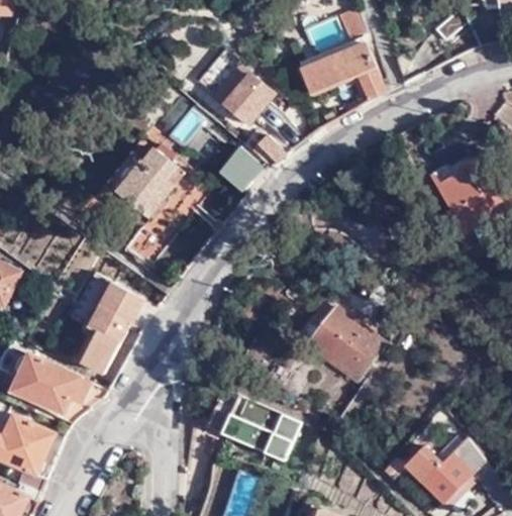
[(0,13),(9,14),(9,0),(0,0),(0,13)]
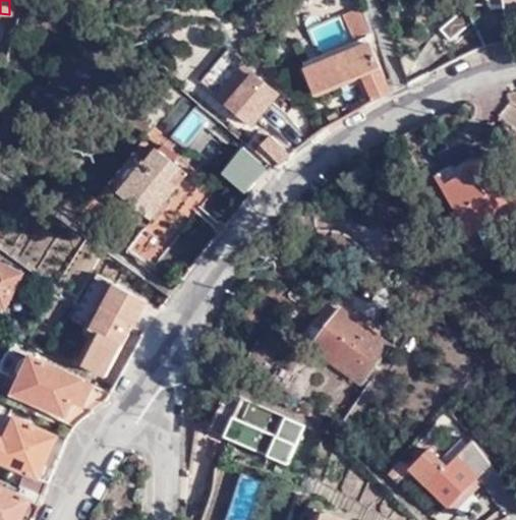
[(350,38),(366,30),(358,6),(339,15),(350,38)]
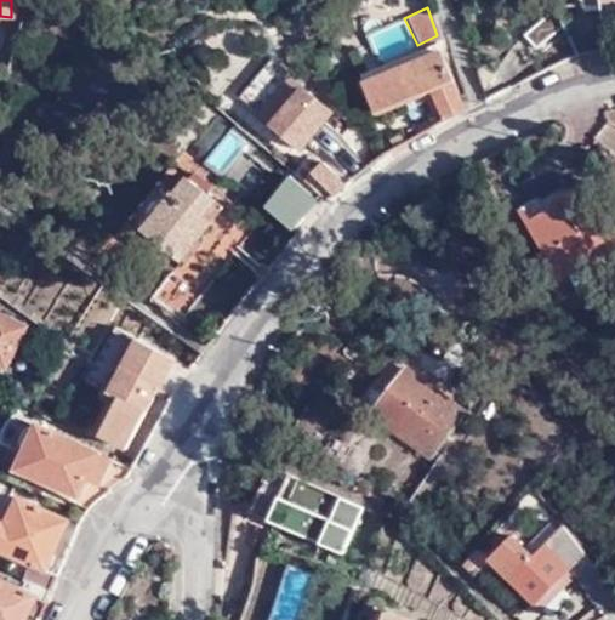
[(427,7),(437,35),(440,34),(428,7),(427,7)]
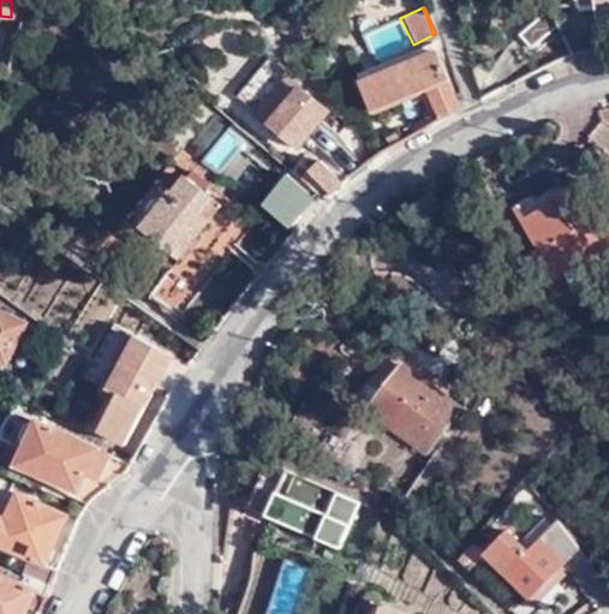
[(437,119),(457,109),(431,52),(358,82),(369,109),(413,91),(423,87),(437,119)]
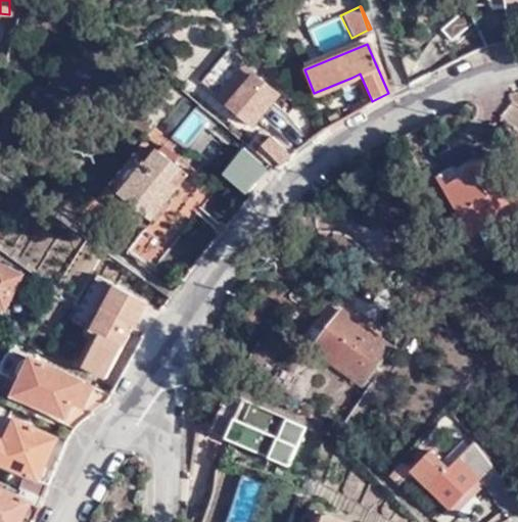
[(253,125),(276,97),(243,68),(221,96),(253,125)]
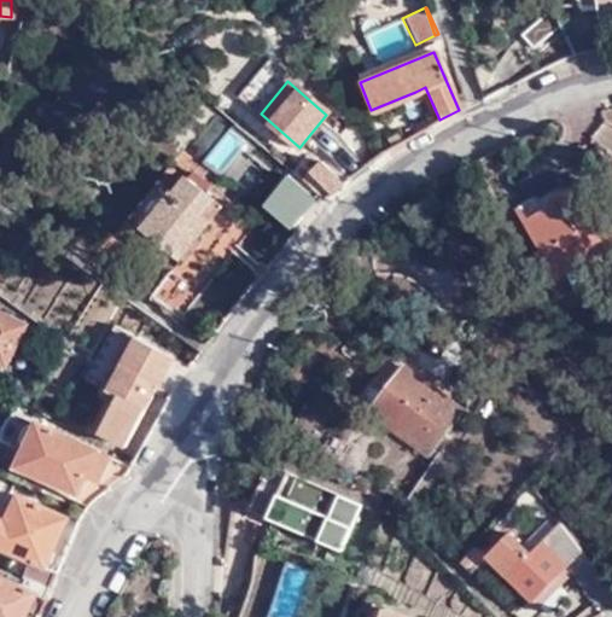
[(430,124),(439,120),(425,87),(415,92),(430,124)]
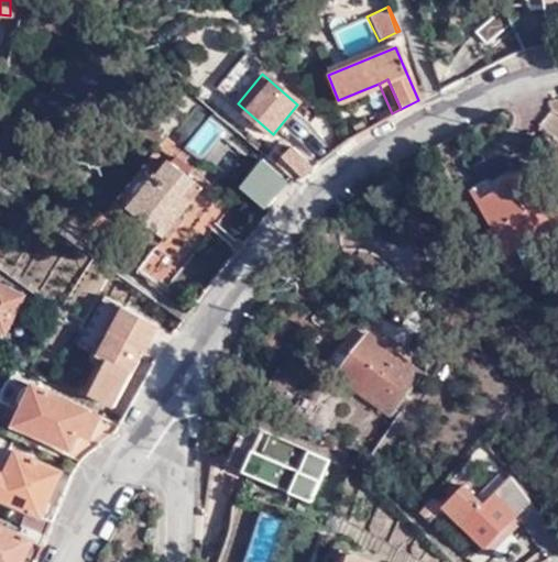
[(276,156),(297,178),(306,172),(285,147),(276,156)]
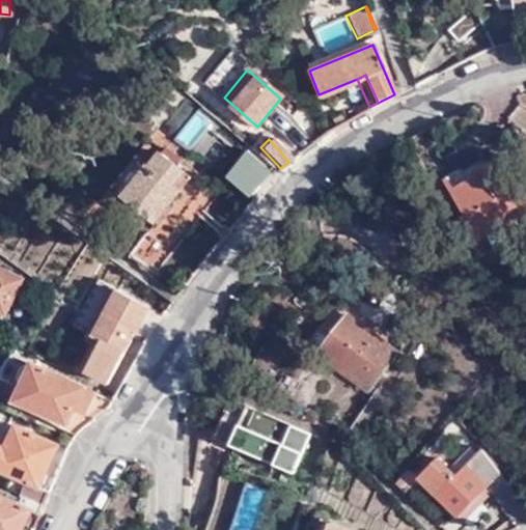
[(164,205),(174,193),(166,186),(178,172),(157,154),(147,167),(144,166),(119,195),(149,220),(153,220),(158,223),(167,208),(164,205)]
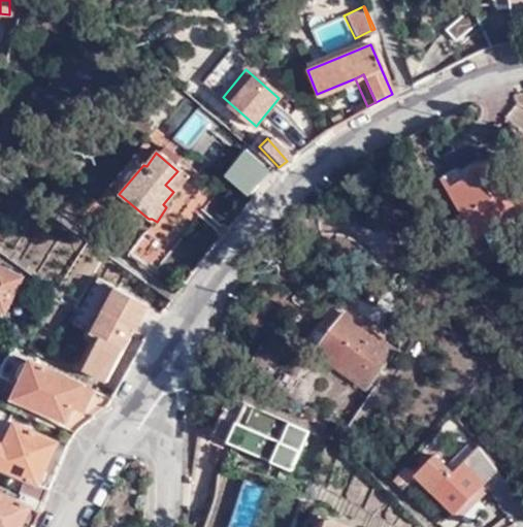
[(243,192),(263,170),(242,154),(225,175),(243,192)]
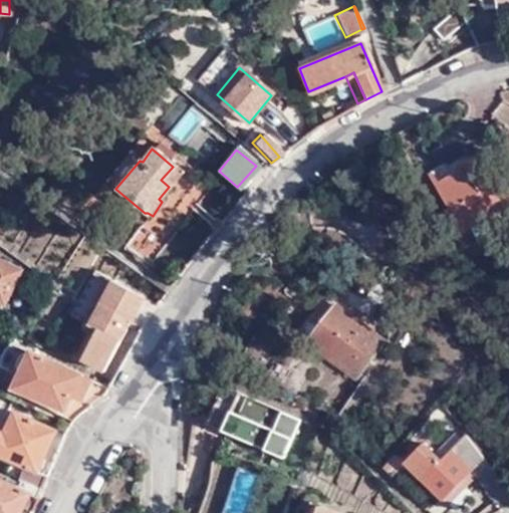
[(428,174),(461,231),(508,202),(508,195),(483,150),(459,165),(462,170),(451,176),(444,164),(428,174)]
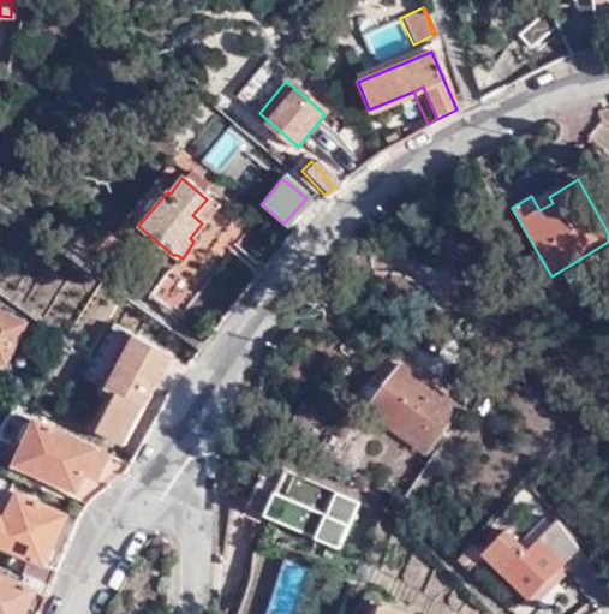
[(192,215),(202,224),(215,207),(207,200),(192,215)]
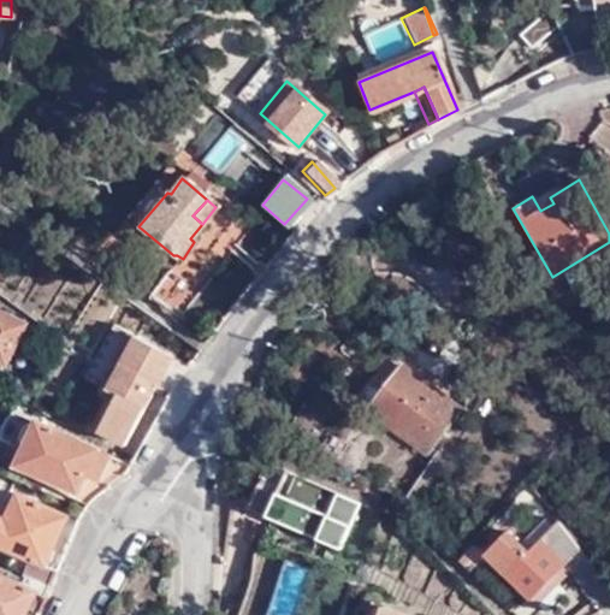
[(88,312),(81,307),(70,327),(76,332),(88,312)]
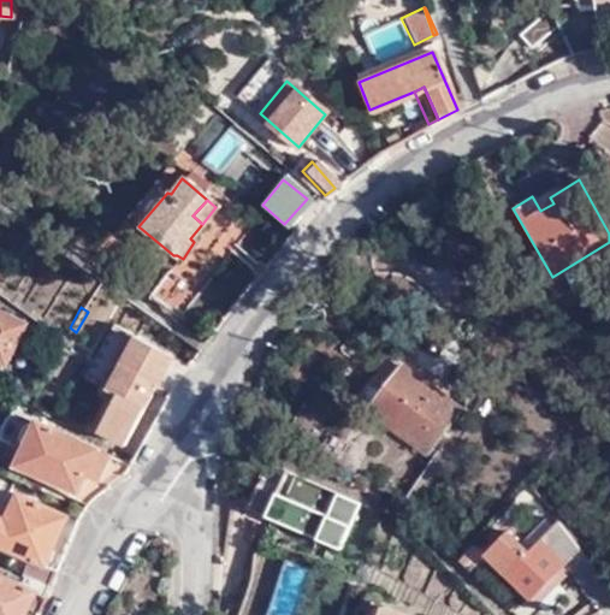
[(24,325),(0,312),(0,359),(5,362),(24,325)]
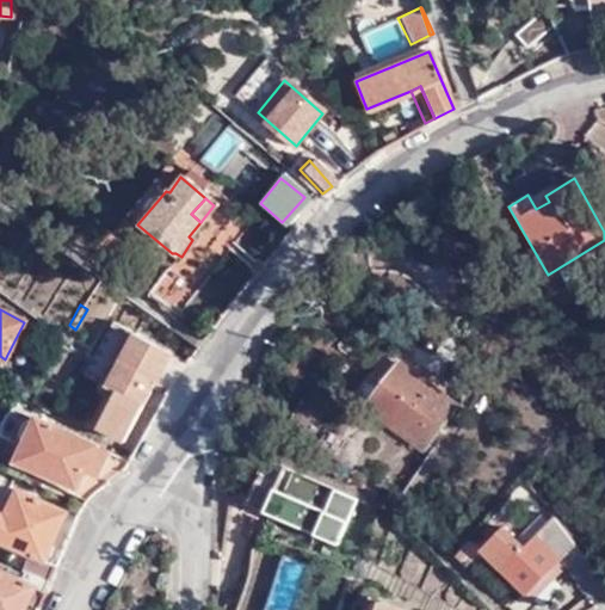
[(103,387),(130,334),(123,331),(96,382),(105,389),(103,387)]
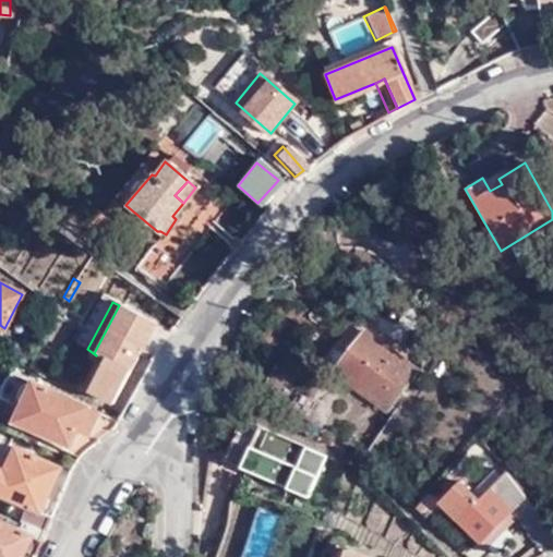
[(153,325),(119,305),(94,353),(96,355),(89,368),(80,387),(109,403),(153,325)]
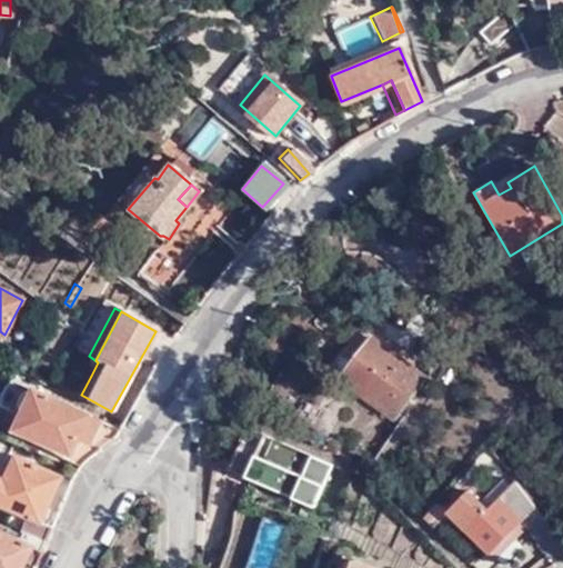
[(420,378),(368,337),(337,379),(388,419),(420,378)]
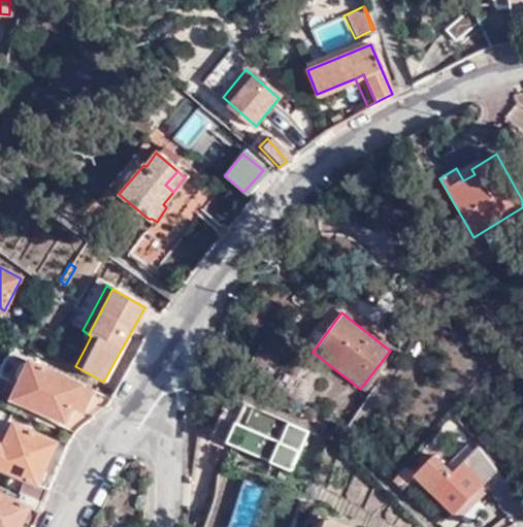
[(70,363),(75,366),(85,349),(79,344),(70,363)]
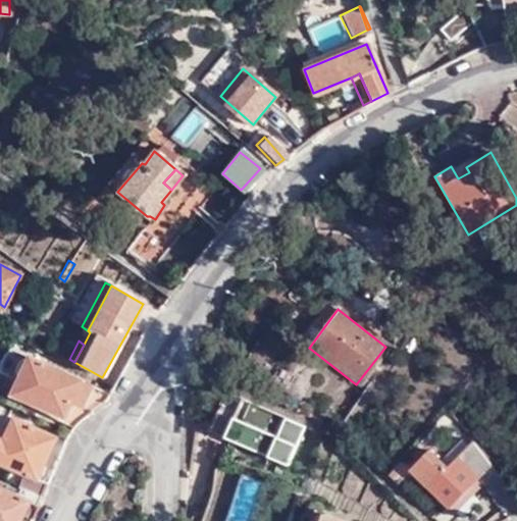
[(70,402),(79,406),(89,387),(81,383),(81,380),(32,358),(13,395),(63,418),(70,402)]
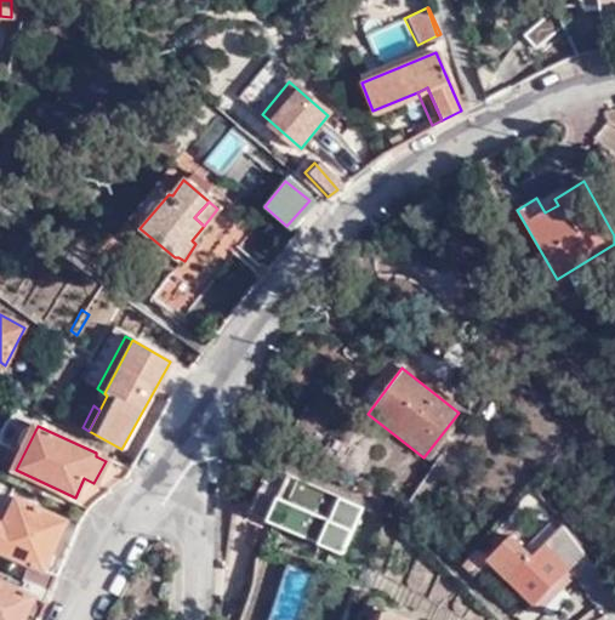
[(0,550),(27,564),(21,578),(47,591),(53,578),(40,570),(62,524),(15,501),(1,528),(0,530),(0,550)]
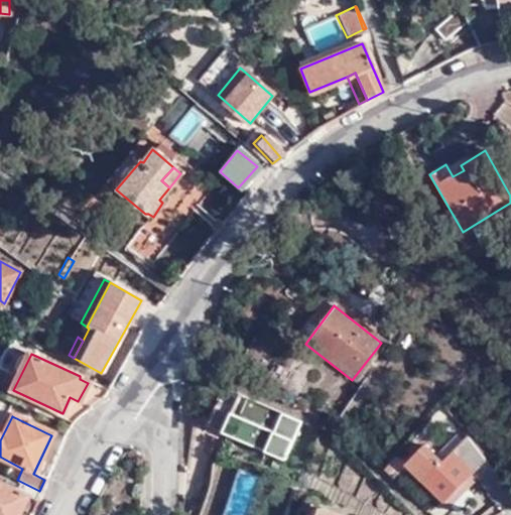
[(439,462),(461,441),(453,434),(433,454),(439,462)]
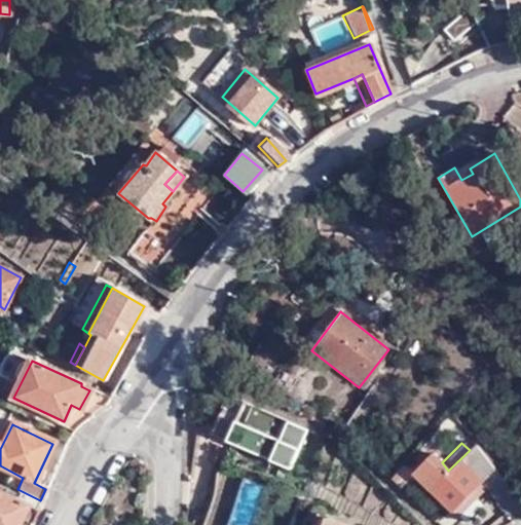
[(448,513),(493,471),(474,445),(470,450),(448,471),(442,462),(432,453),(410,475),(448,513)]
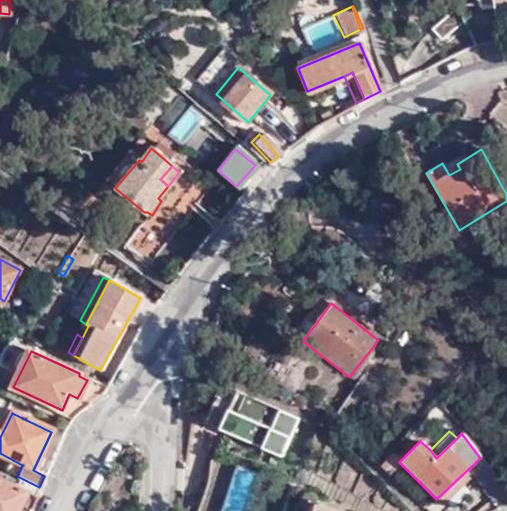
[(377,466),(387,475),(399,462),(389,451),(377,466)]
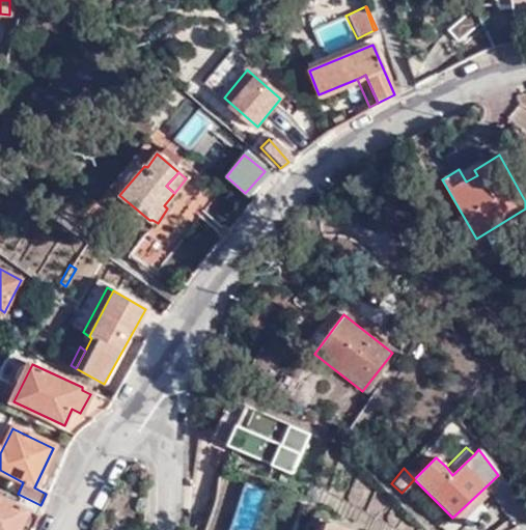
[(40,505),(18,494),(12,505),(0,499),(0,529),(17,529),(26,510),(35,515),(40,505)]
